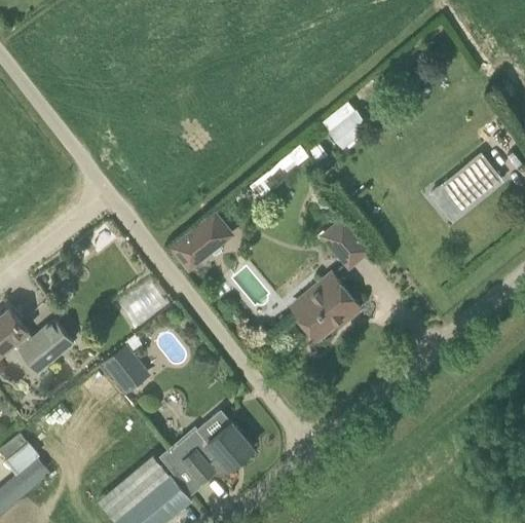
[(342,150),(369,129),(371,128),(357,110),(354,111),(328,132),(342,150)]
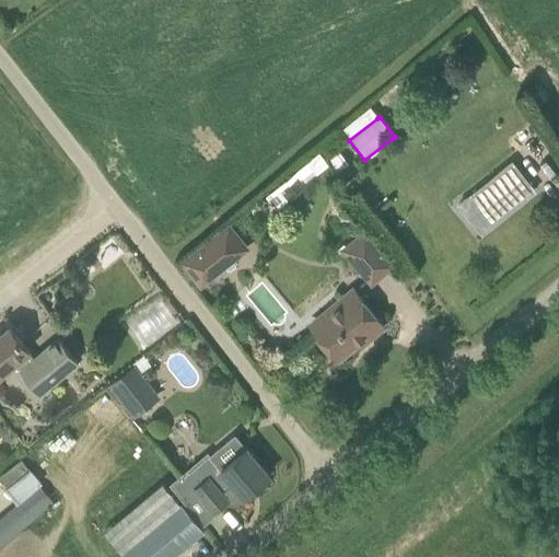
[(536,194),(512,162),(457,206),(481,236),(536,194)]
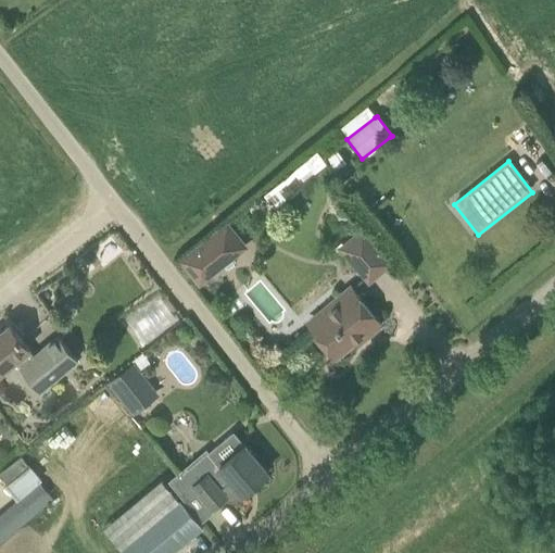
[(179,262),(199,287),(247,251),(227,224),(179,262)]
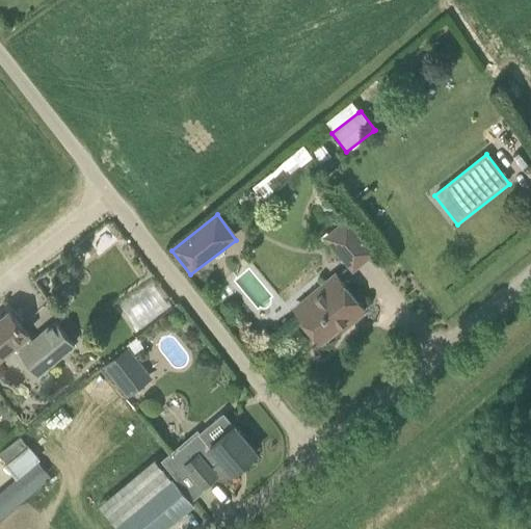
[(324,238),(350,270),(372,252),(346,220),(324,238)]
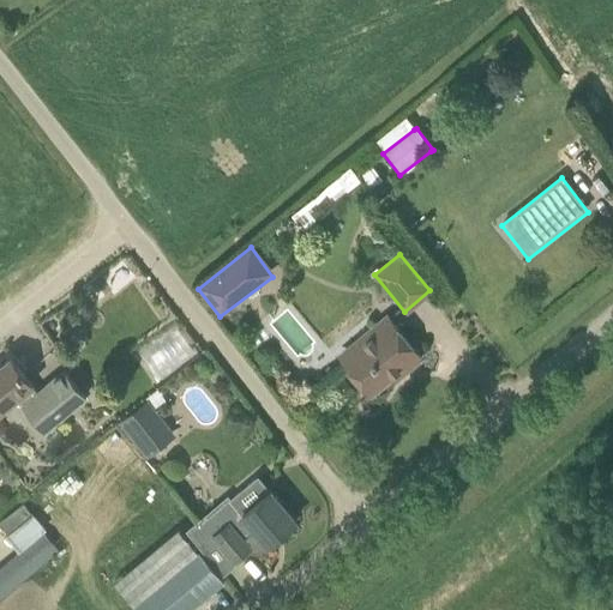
[(404,374),(421,360),(388,319),(340,358),(371,397),(401,372),(404,374)]
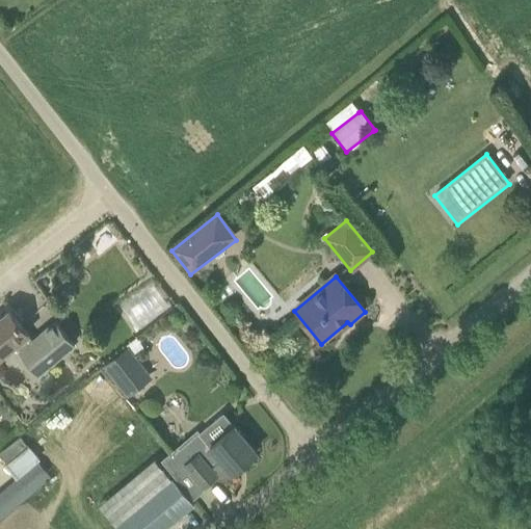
[(27,336),(8,313),(0,319),(0,359),(17,345),(22,351),(19,354),(37,376),(74,346),(55,323),(32,343),(27,336)]
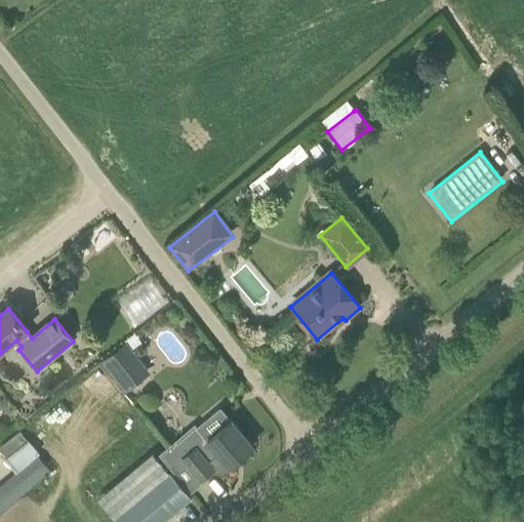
[(125,391),(127,394),(143,382),(117,350),(97,364),(121,394),(125,391)]
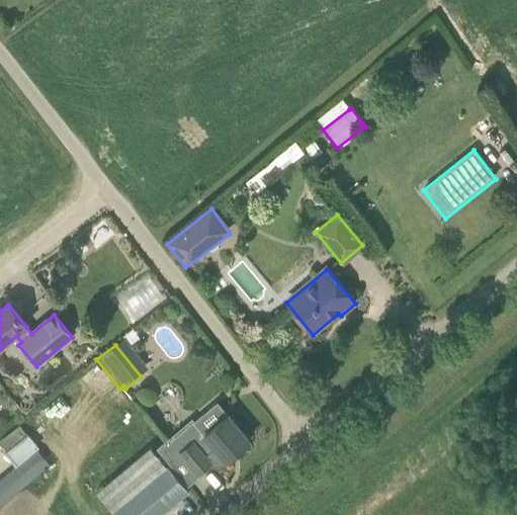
[(226,462),(249,442),(228,416),(227,417),(217,405),(194,424),(203,436),(202,437),(203,437),(194,445),(192,443),(180,453),(198,476),(209,465),(218,468),(226,462)]
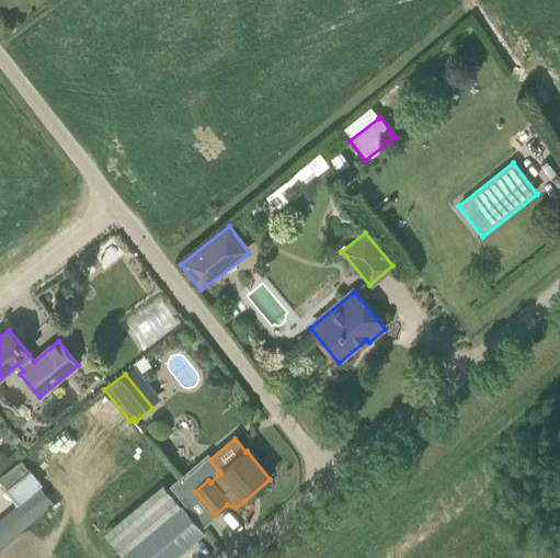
[(21,463),(0,478),(0,481),(7,490),(30,473),(21,463)]
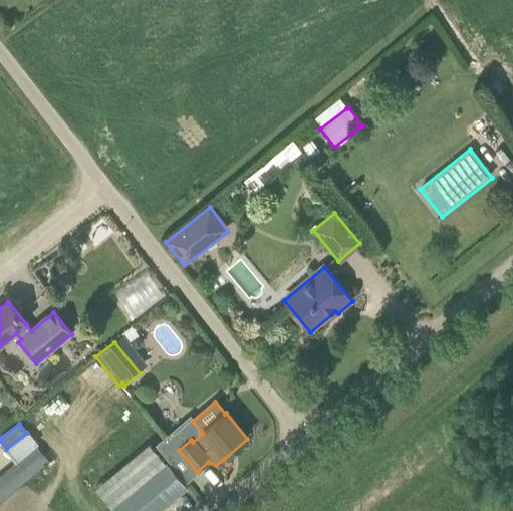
[(0,502),(49,464),(36,447),(15,465),(0,476),(0,502)]
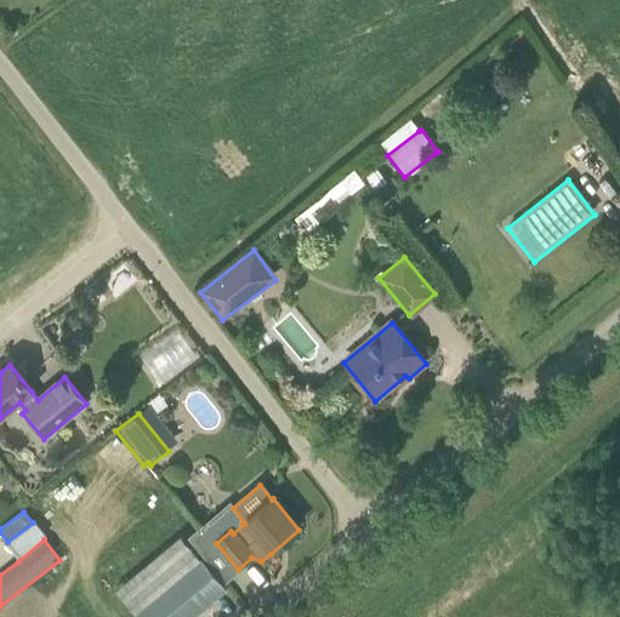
[(193,616),(226,590),(200,560),(134,616),(193,616)]
